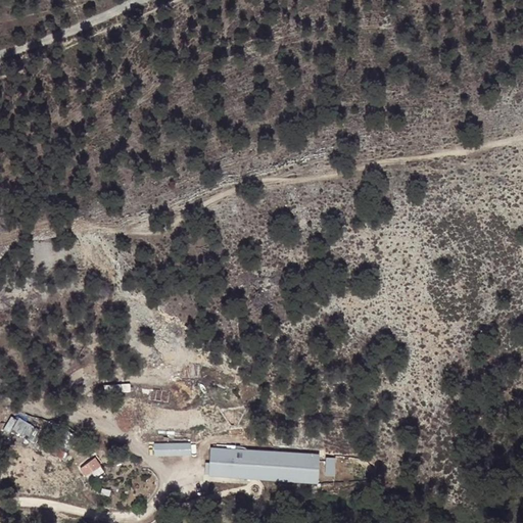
[(40,428),(18,415),(11,427),(33,439),(40,428)]
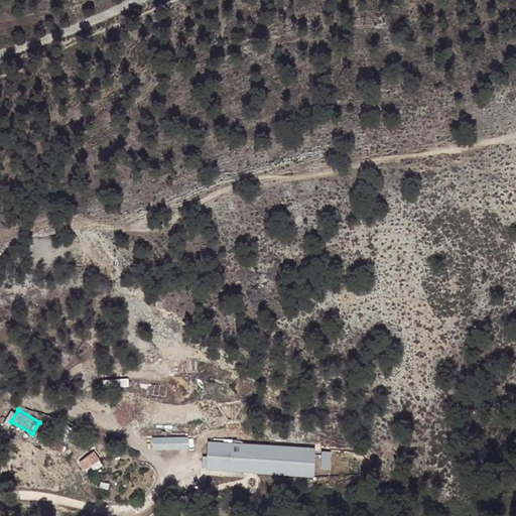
[(78,429),(62,420),(47,444),(62,454),(78,429)]
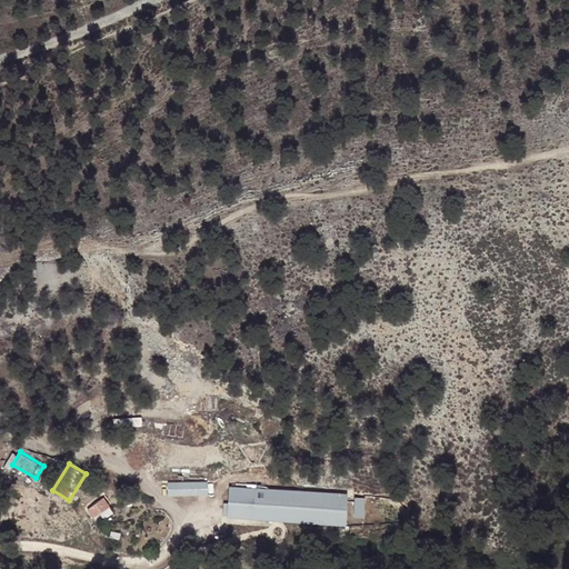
[(209,493),(209,479),(169,479),(169,493),(209,493)]
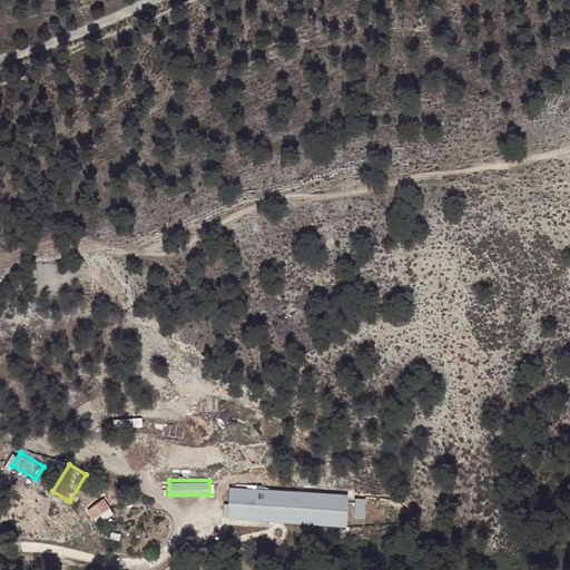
[(347,493),(228,487),(226,517),(346,523),(347,493)]
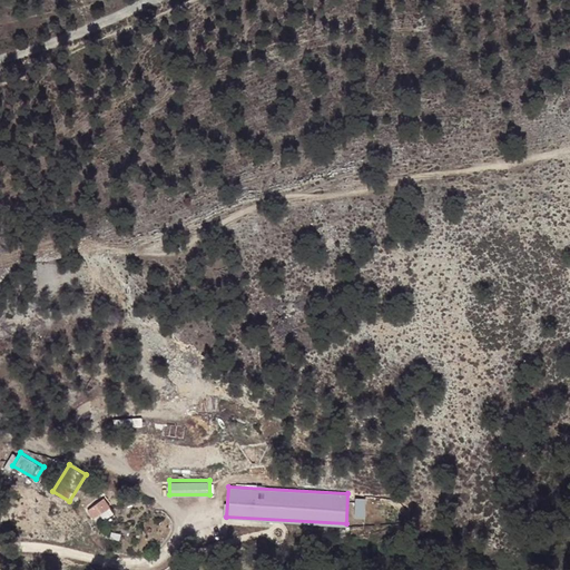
[(111,503),(106,495),(87,508),(92,516),(111,503)]
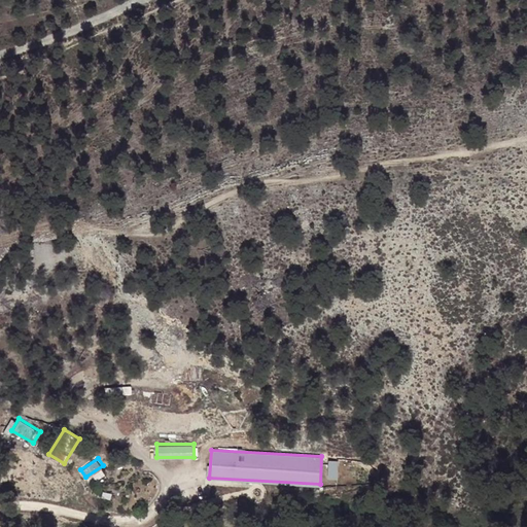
All buildings are outlined.
